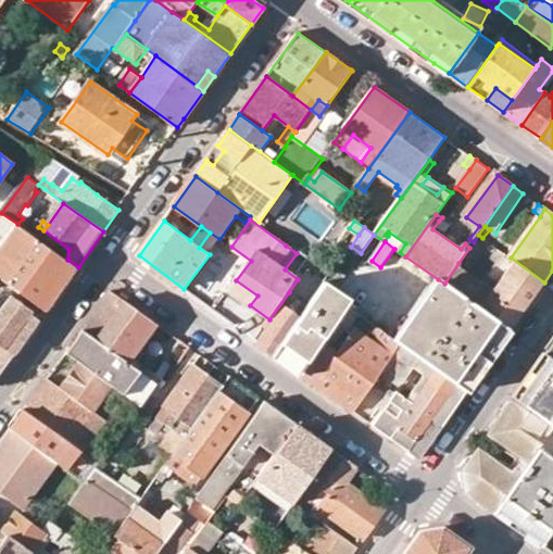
[(73,274),(46,254),(19,290),(47,311),(73,274)]
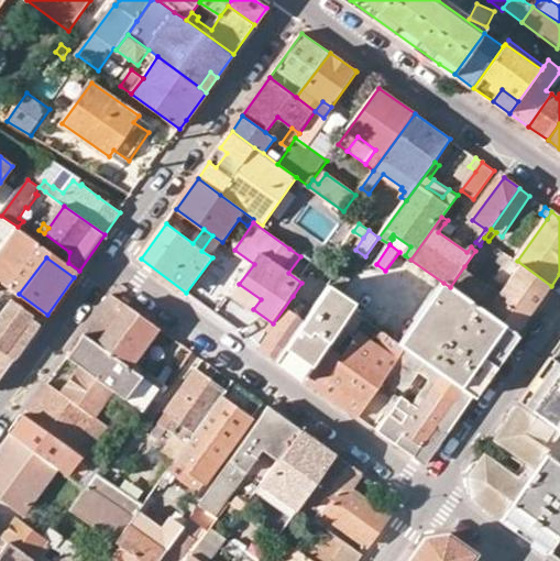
[(498,278),(508,285),(502,294),(464,266),(450,287),(517,334),(551,286),(517,261),(513,257),(498,278)]
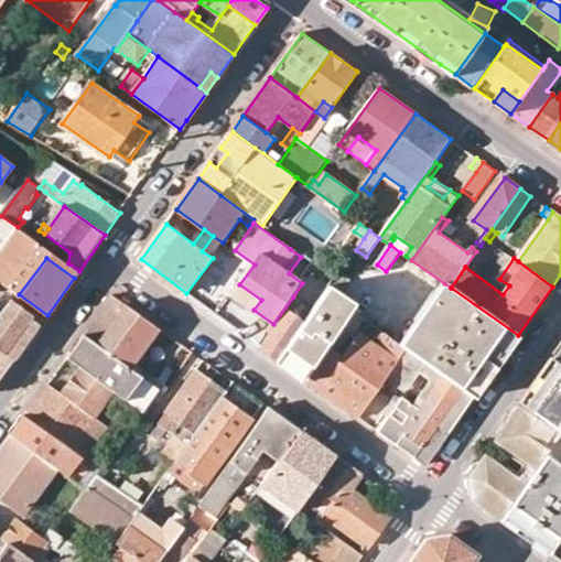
[(336,279),(314,312),(281,360),(306,379),(334,338),(347,319),(353,311),(338,301),(343,294),(354,278),(343,269),(336,279)]
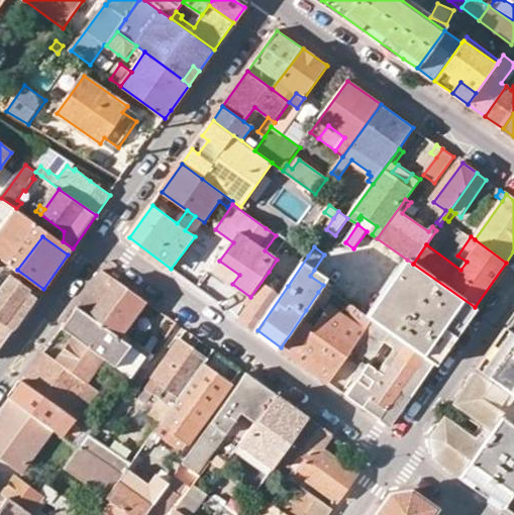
[(374,320),(385,303),(413,264),(407,260),(390,284),(368,316),(374,320)]
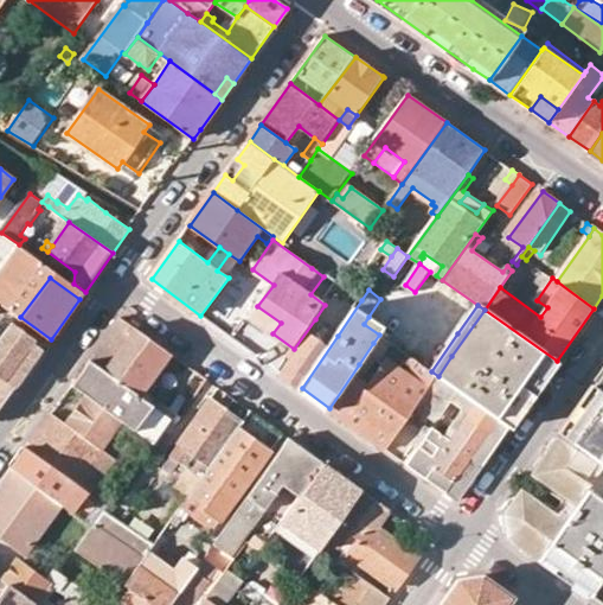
[(273,333),(281,323),(257,306),(250,317),(273,333)]
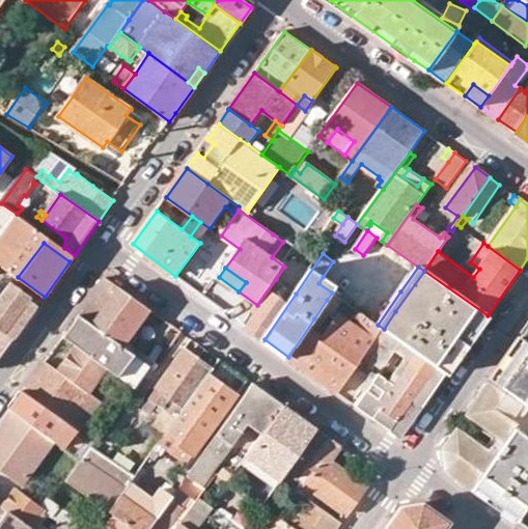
[(409,346),(447,373),(488,315),(424,271),(395,311),(384,329),(409,346)]
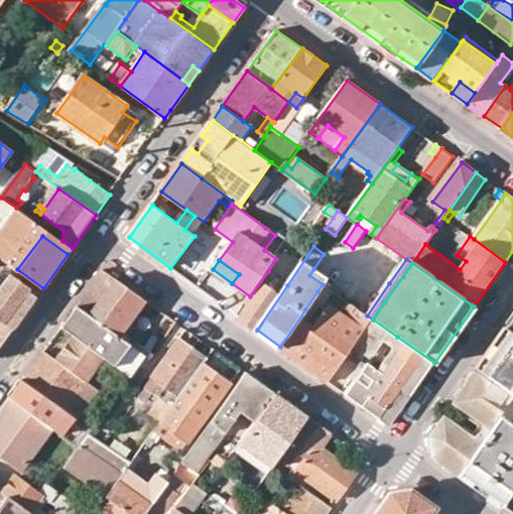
[(323,284),(327,278),(313,269),(309,275),(323,284)]
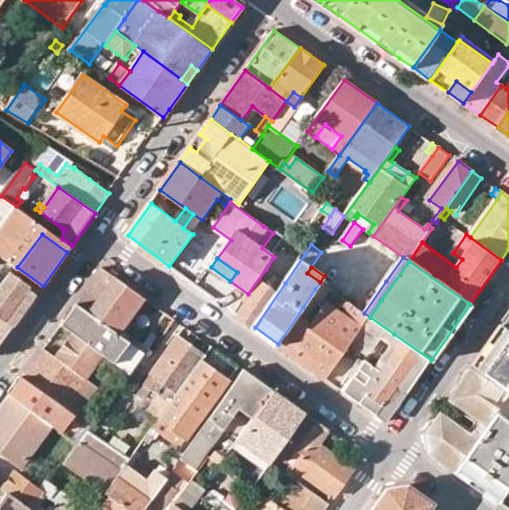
[(90,288),(78,304),(147,355),(151,348),(124,329),(145,299),(104,269),(90,288)]
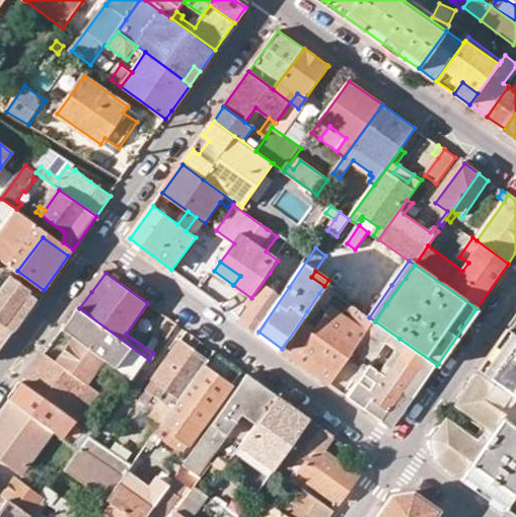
[(270,273),(251,298),(238,317),(259,331),(289,287),(270,273)]
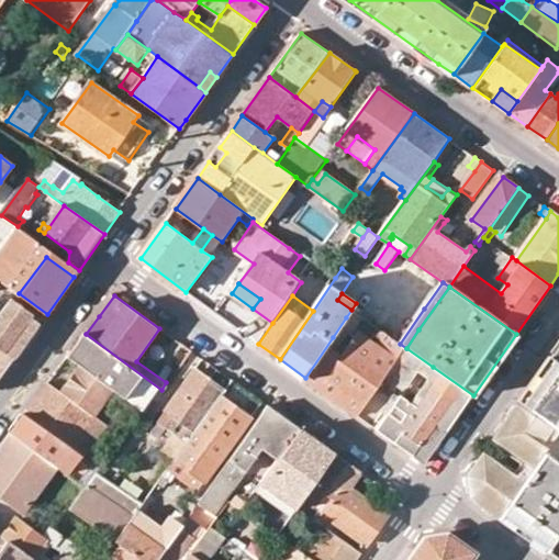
[(33,314),(13,300),(0,317),(0,347),(15,358),(40,324),(31,317),(33,314)]
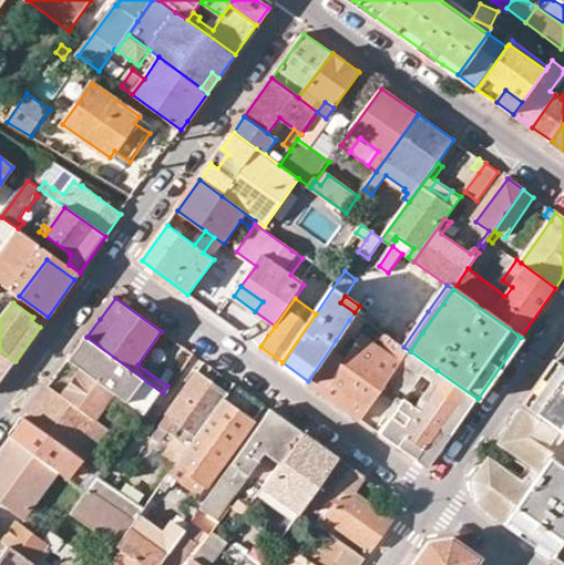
[(355,312),(349,320),(362,325),(367,320),(355,312)]
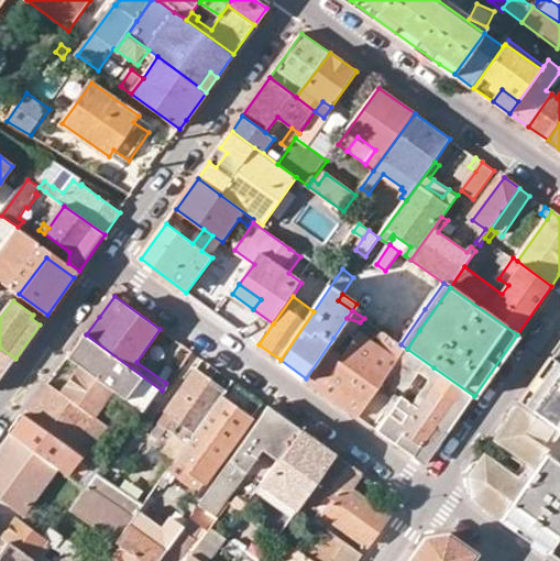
[(361,333),(344,358),(336,352),(342,345),(333,338),(306,378),(320,388),(360,418),(372,399),(383,384),(398,361),(387,353),(396,341),(381,330),(377,334),(386,342),(381,349),(361,333)]
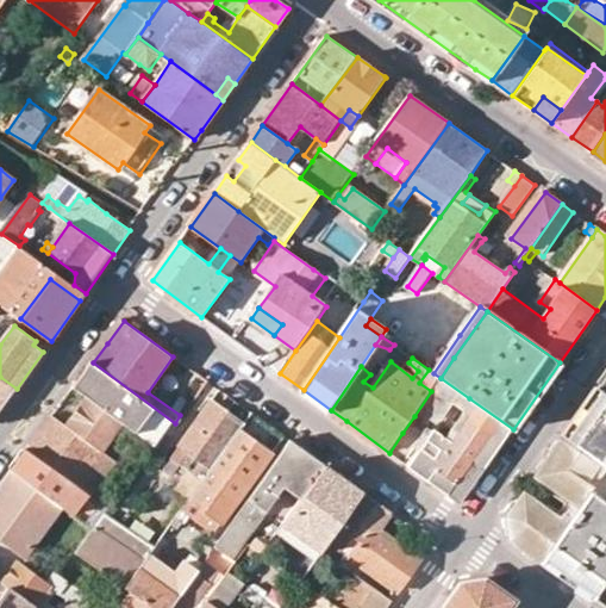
[(75,388),(89,397),(125,423),(157,447),(160,445),(175,423),(93,363),(75,388)]
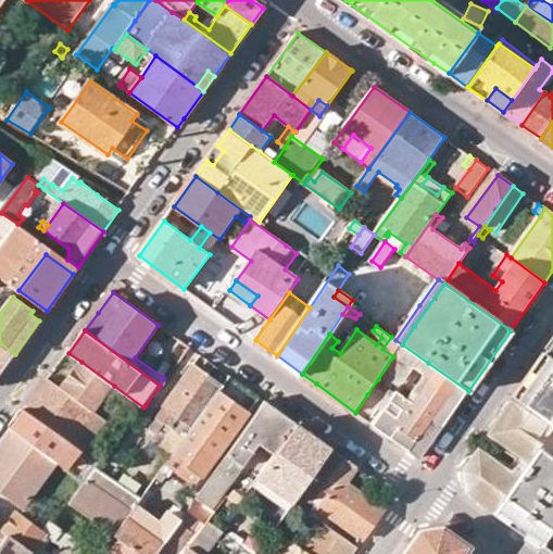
[(0,375),(15,354),(0,343),(0,375)]
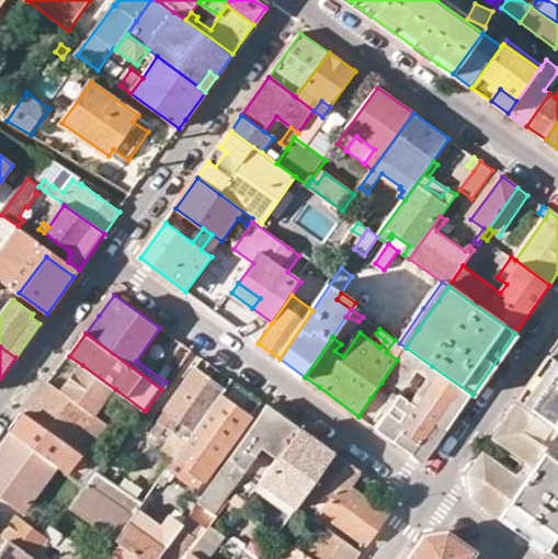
[(524,400),(521,403),(557,430),(557,362),(553,358),(524,400)]
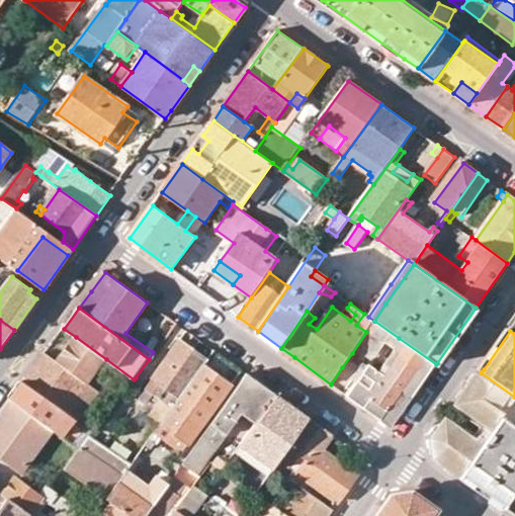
[(189,333),(168,362),(148,391),(153,394),(160,384),(168,391),(169,389),(203,342),(189,333)]
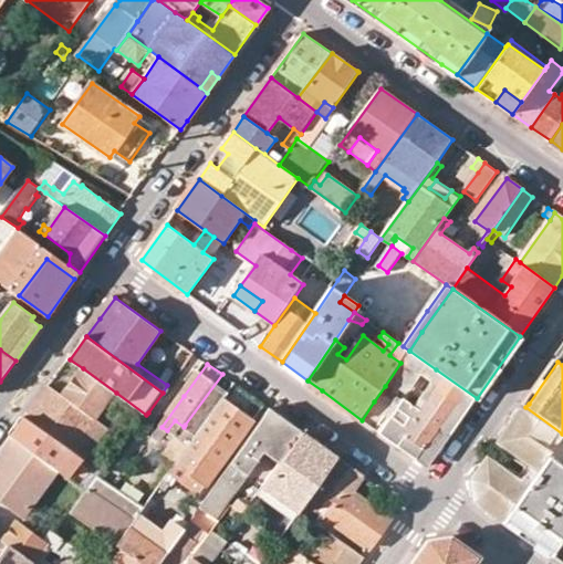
[(83,368),(63,396),(96,420),(106,407),(116,393),(83,368)]
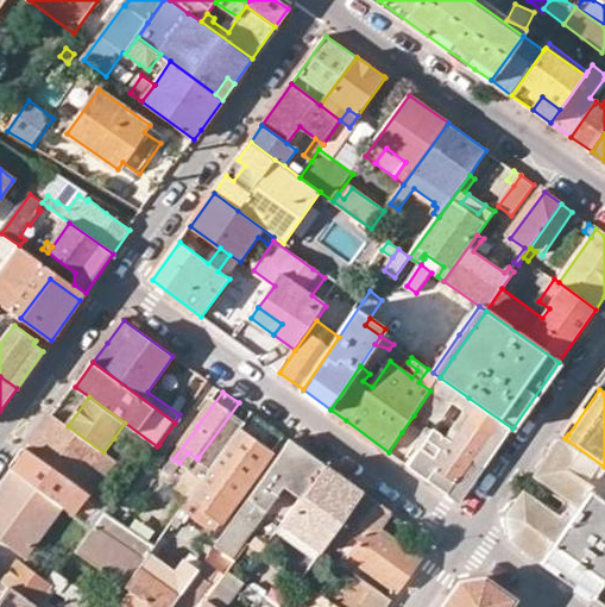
[(473,417),(464,430),(458,426),(448,439),(454,444),(453,446),(485,469),(506,437),(512,429),(468,398),(461,408),(467,413),(473,417)]
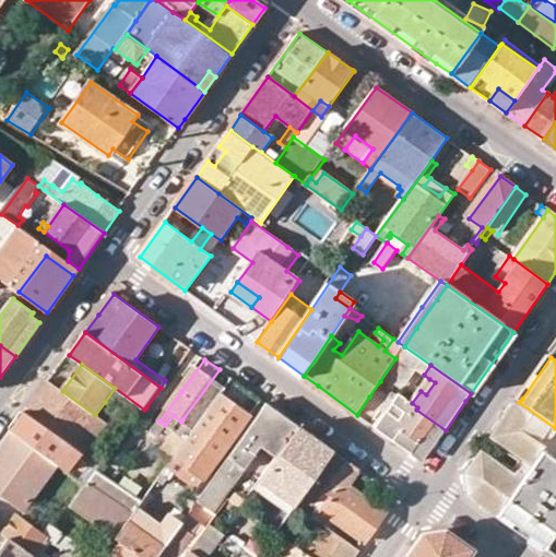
[(188,441),(204,418),(223,394),(234,380),(220,369),(182,419),(181,422),(190,428),(182,437),(188,441)]
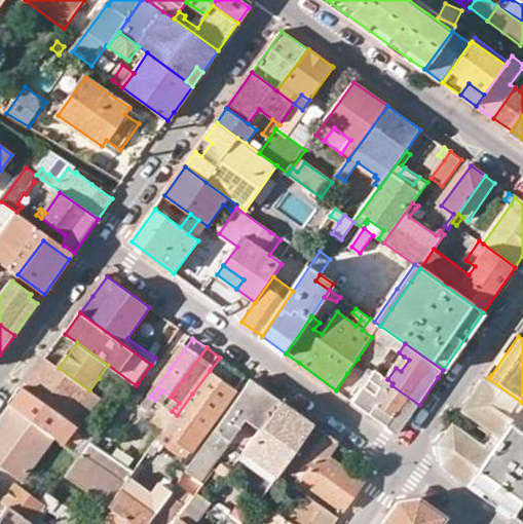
[(409,360),(404,357),(396,368),(401,371),(409,360)]
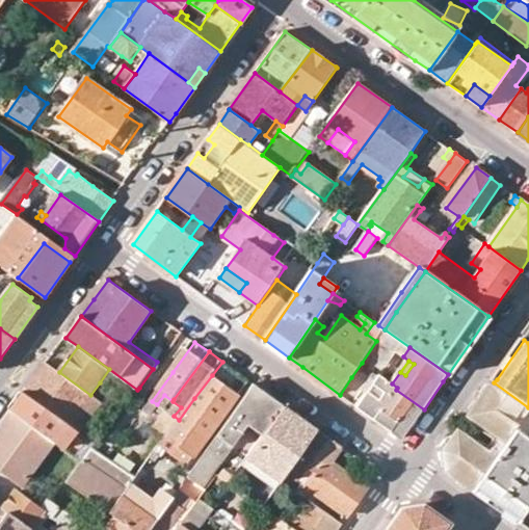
[(153,369),(157,372),(161,366),(157,362),(153,369)]
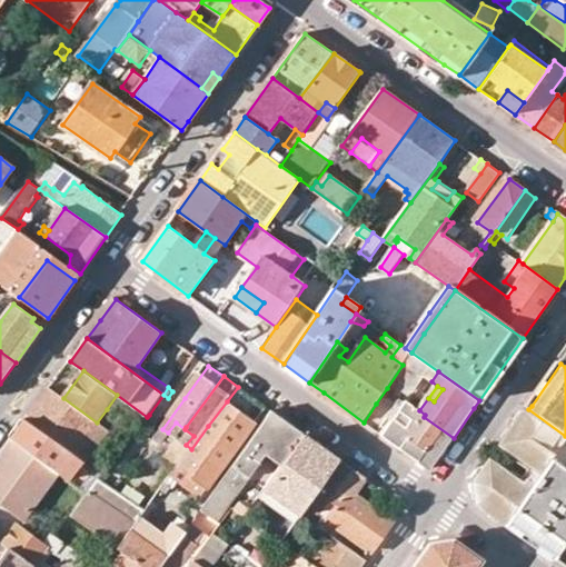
[(51,388),(28,420),(75,455),(83,461),(87,464),(110,431),(97,423),(63,398),(51,388)]
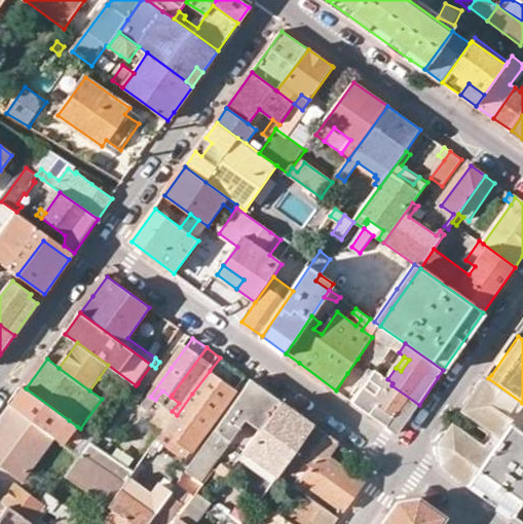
[(155,368),(151,365),(138,383),(141,385),(147,376),(148,376),(155,368)]
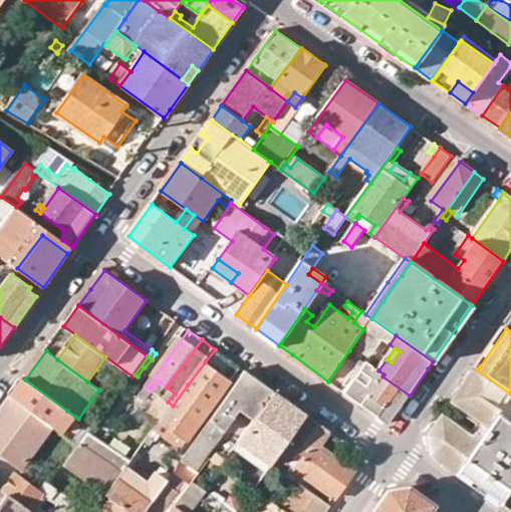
[(211,413),(233,382),(205,362),(188,385),(202,395),(198,402),(211,413)]
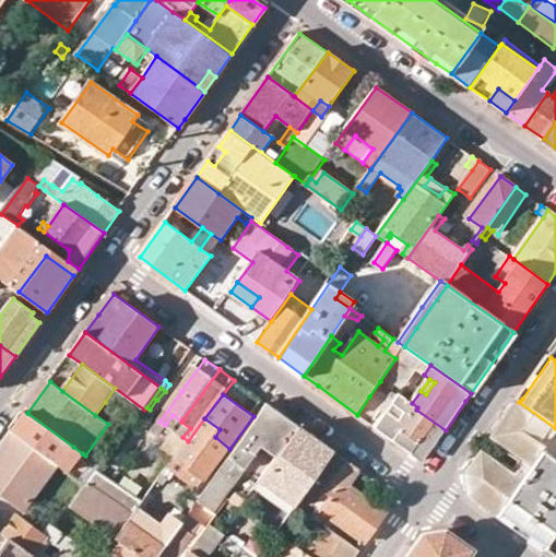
[(376,428),(424,463),(446,430),(416,410),(417,407),(412,403),(400,394),(394,403),(412,415),(406,424),(389,411),(376,428)]
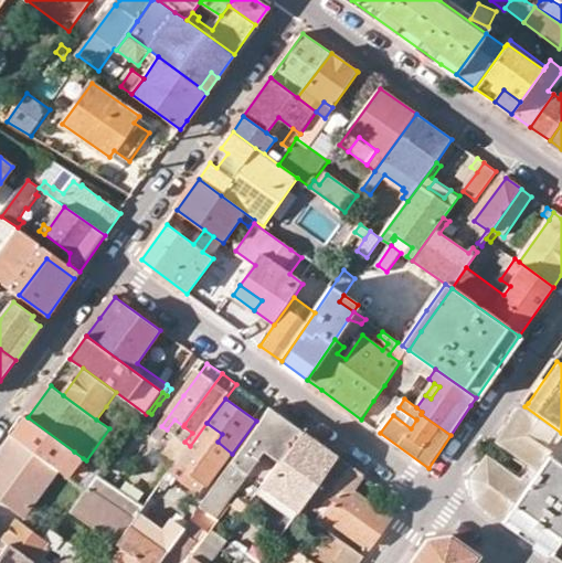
[(527,476),(533,480),(561,442),(561,433),(525,406),(498,444),(532,468),(527,476)]
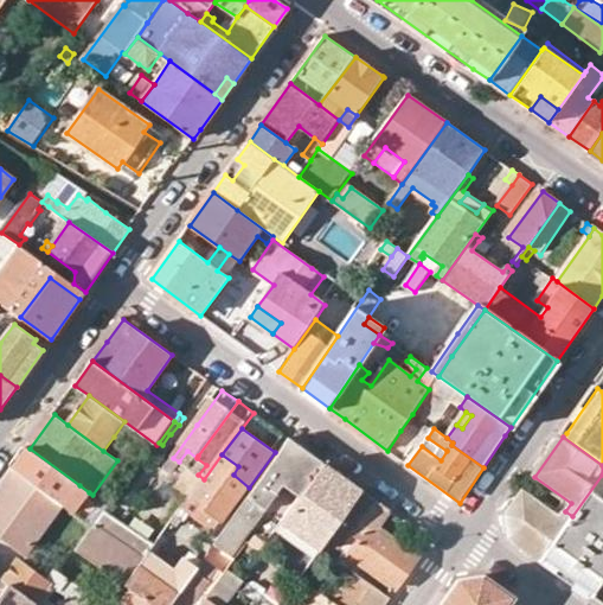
[(441,460),(447,451),(428,438),(422,446),(441,460)]
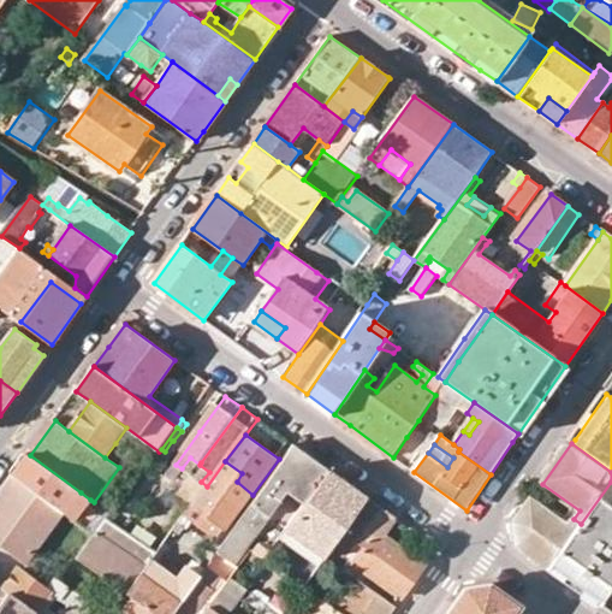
[(313,459),(296,446),(256,501),(241,523),(220,554),(235,565),(289,493),(307,506),(331,471),(313,459)]
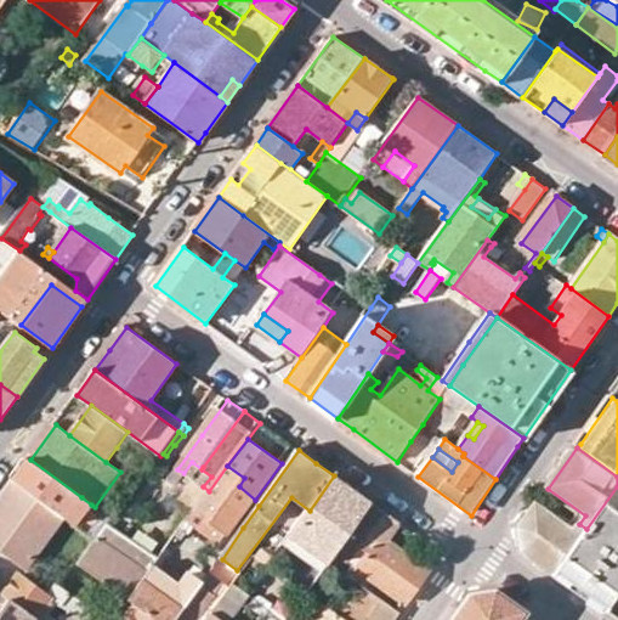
[(30,460),(15,482),(66,518),(81,497),(30,460)]
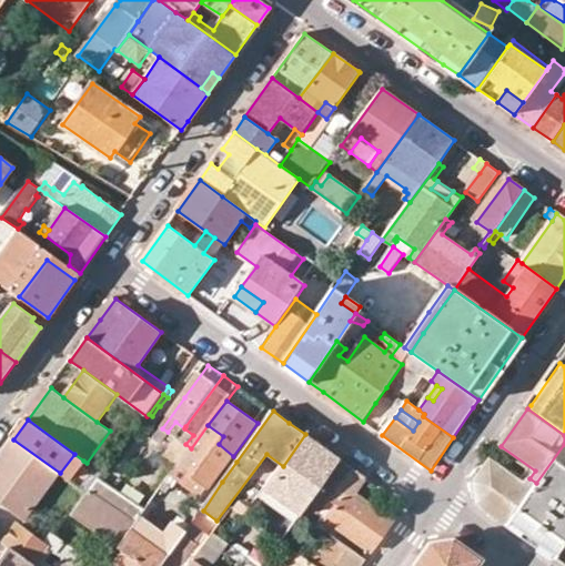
[(222,471),(233,456),(219,444),(223,436),(208,425),(191,448),(222,471)]
